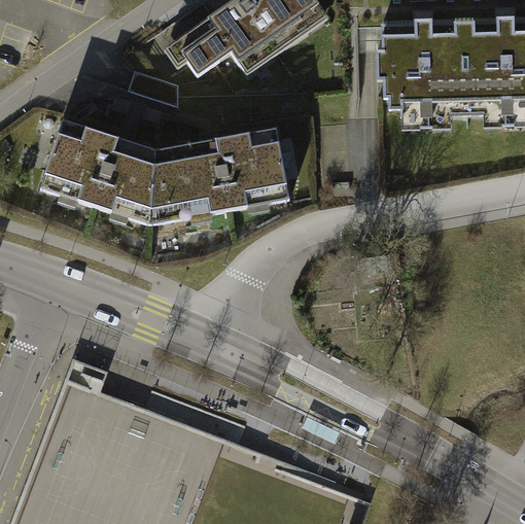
[(180,68),(189,61),(200,75),(234,51),(249,74),(330,18),(318,0),(236,0),(167,48),(180,68)]
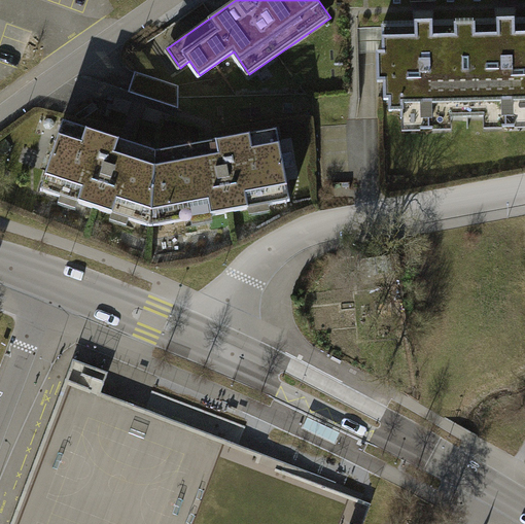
[(498,21),(466,21),(468,113),(502,112),(503,124),(516,124),(516,111),(524,111),(524,20),(514,21),(514,16),(505,16),(498,16),(498,21)]
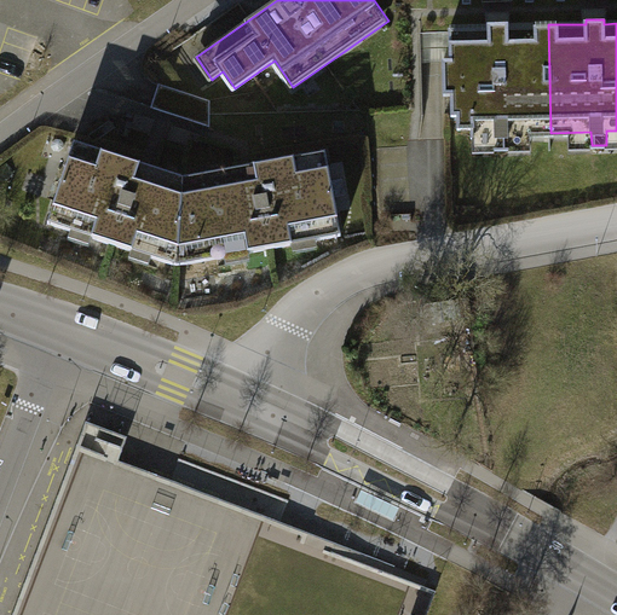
[(509,133),(551,133),(548,24),(508,25),(508,22),(500,22),(489,22),(489,27),(451,28),(451,58),(444,58),(445,92),(453,92),(453,112),(459,112),(459,126),(473,126),(473,134),(495,134),(495,148),(509,148),(509,133)]
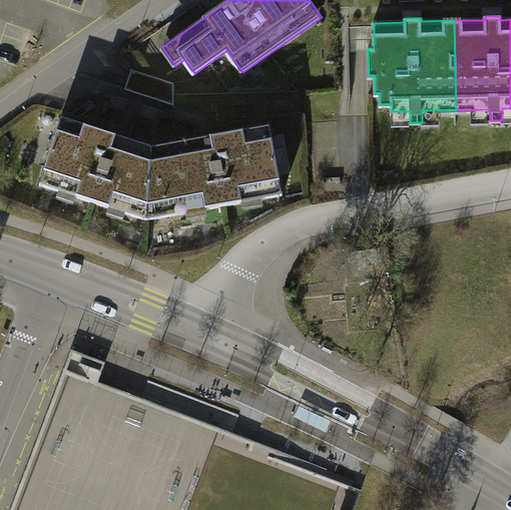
[(128,96),(114,92),(111,104),(125,108),(128,96)]
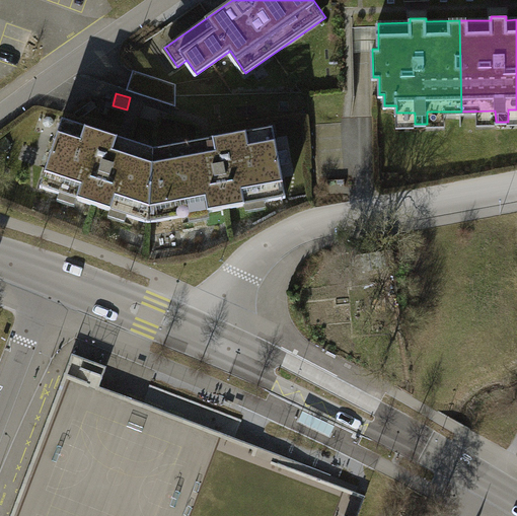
[(161,108),(146,103),(142,115),(157,120),(161,108)]
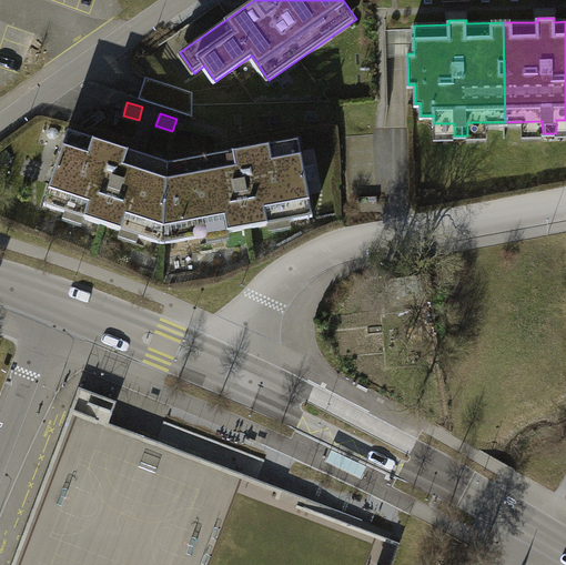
[(163,241),(168,161),(125,145),(69,129),(46,202),(163,241)]
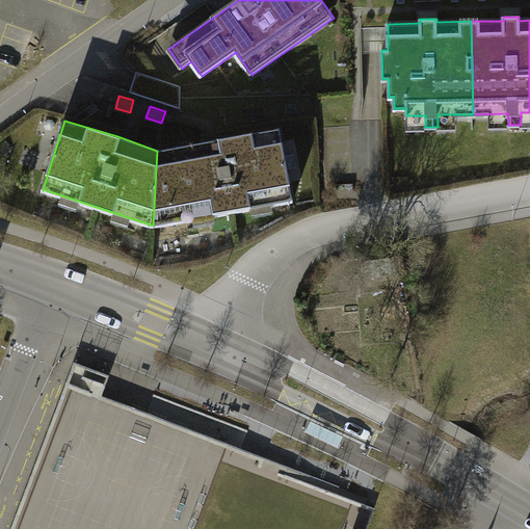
[(157,151),(153,226),(294,200),(280,128),(239,134),(157,151)]
